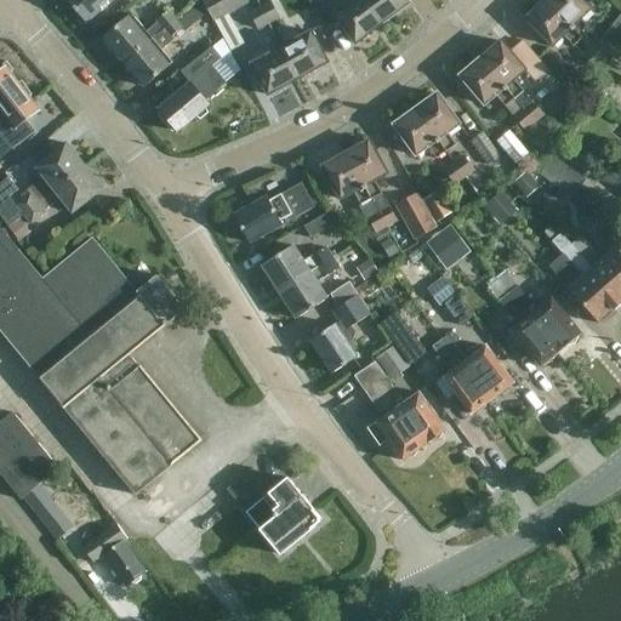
[(68,0),(86,22),(113,0),(68,0)]
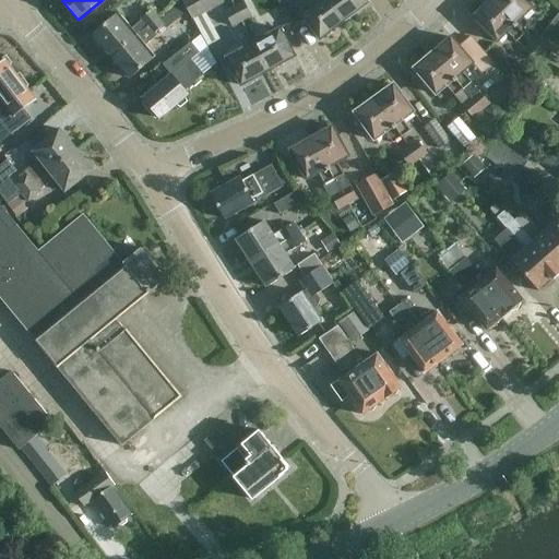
[(182,0),(194,20),(206,13),(224,3),(221,0),(182,0)]
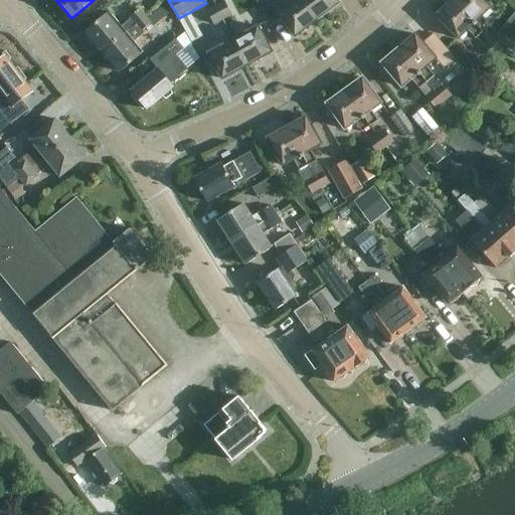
[(296,37),(318,20),(302,0),(275,0),(271,4),(296,37)]
